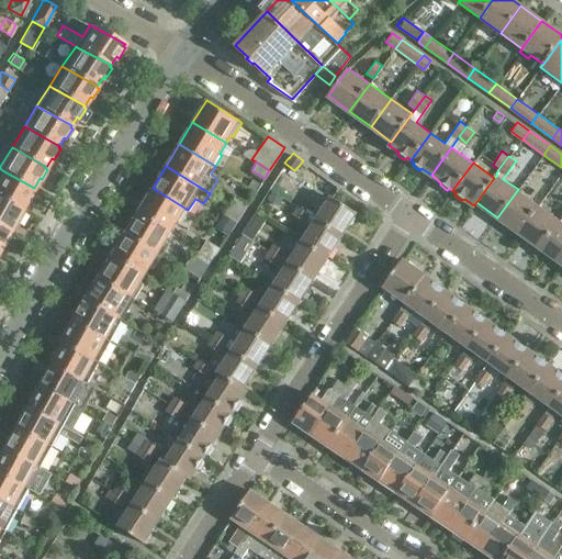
[(0,196),(22,208),(27,199),(30,200),(35,190),(33,189),(34,188),(2,170),(0,168),(0,196)]
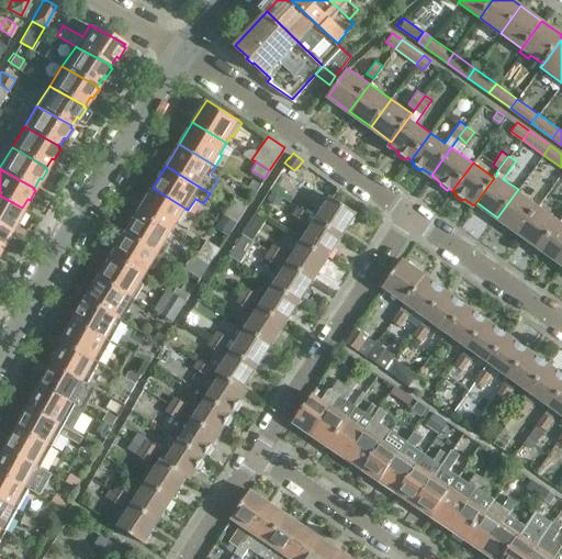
[(254,178),(248,187),(256,191),(261,182),(254,178)]
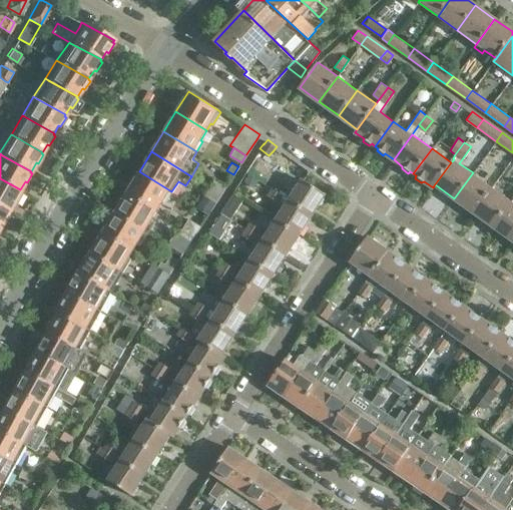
[(139,171),(127,191),(157,210),(161,202),(163,204),(171,191),(139,171)]
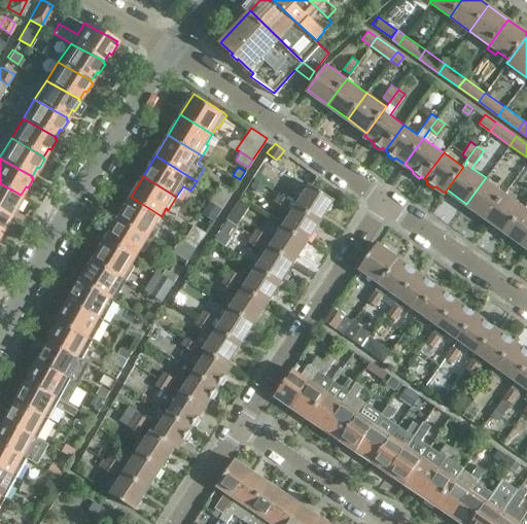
[(254,176),(249,183),(259,189),(264,183),(254,176)]
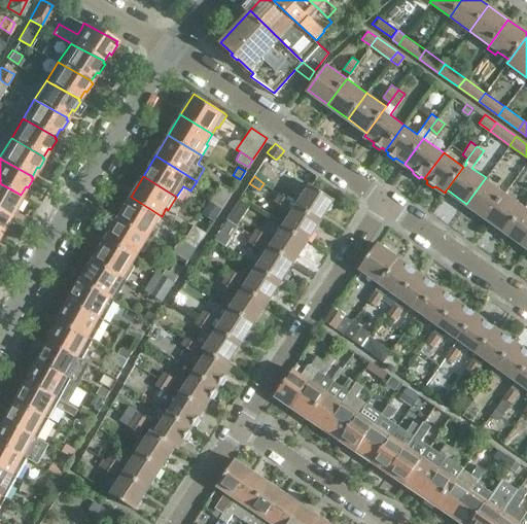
[(486,177),(466,204),(486,218),(505,191),(486,177)]
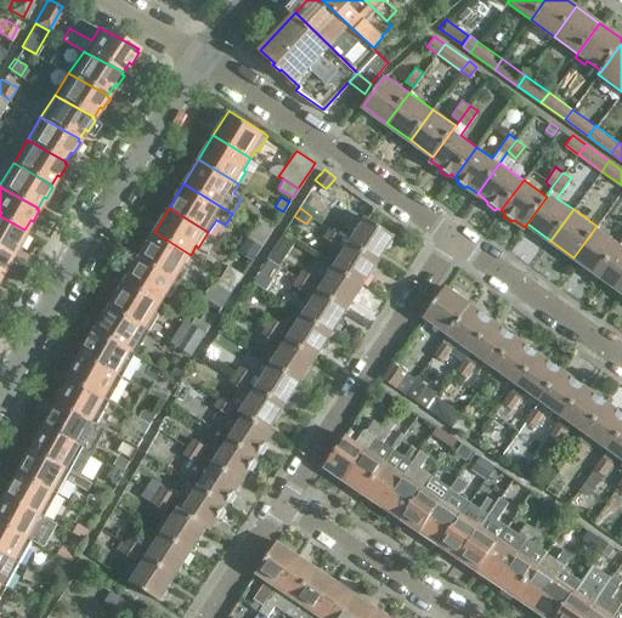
[(0,247),(12,254),(17,243),(20,244),(26,233),(23,232),(24,230),(0,216),(0,247)]
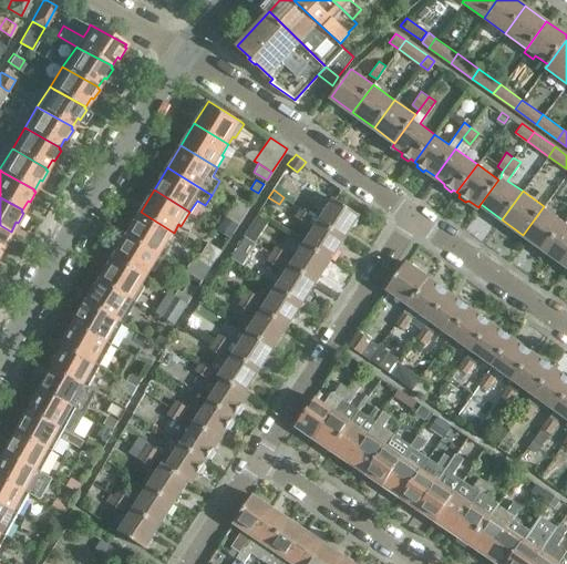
[(229,206),(243,214),(248,205),(235,197),(229,206)]
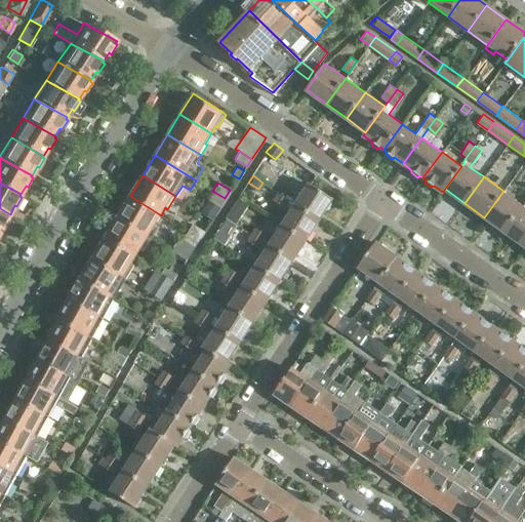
[(306,186),(294,202),(319,218),(326,207),(328,207),(331,202),(330,200),(332,197),(310,183),(307,186),(306,186)]
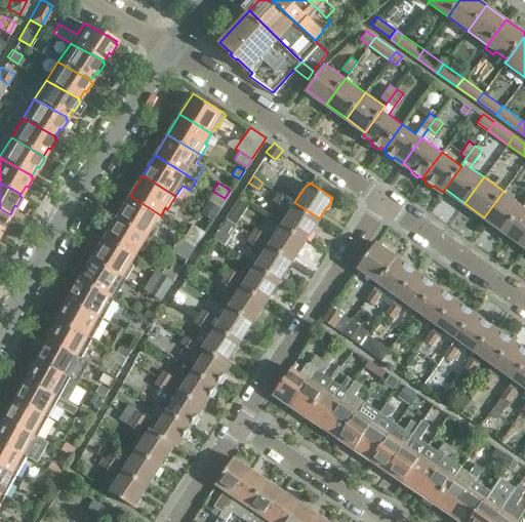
[(219,206),(225,198),(212,191),(202,208),(214,215),(219,206)]
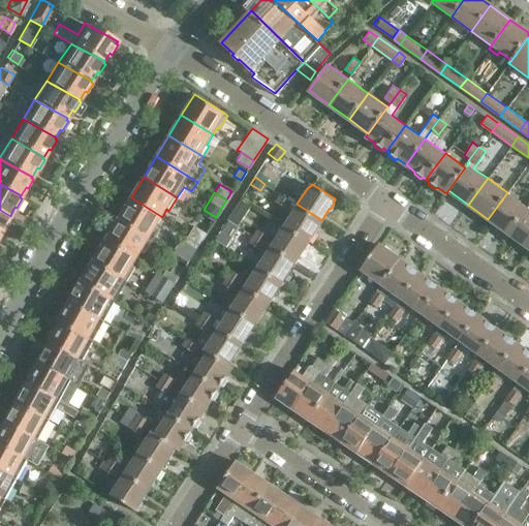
[(507,192),(488,219),(507,233),(527,207),(507,192)]
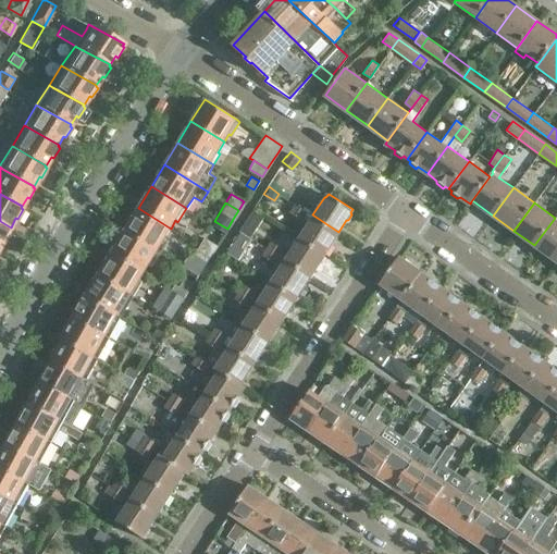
[(295,204),(289,211),(302,219),(307,211),(306,210),(295,204)]
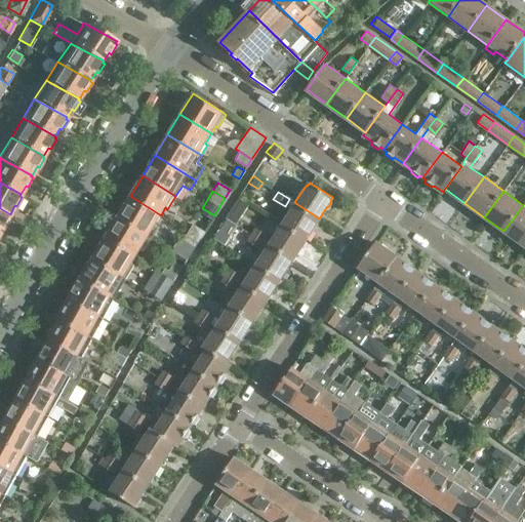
[(130,196),(118,216),(149,235),(151,237),(159,224),(157,223),(161,215),(130,196)]
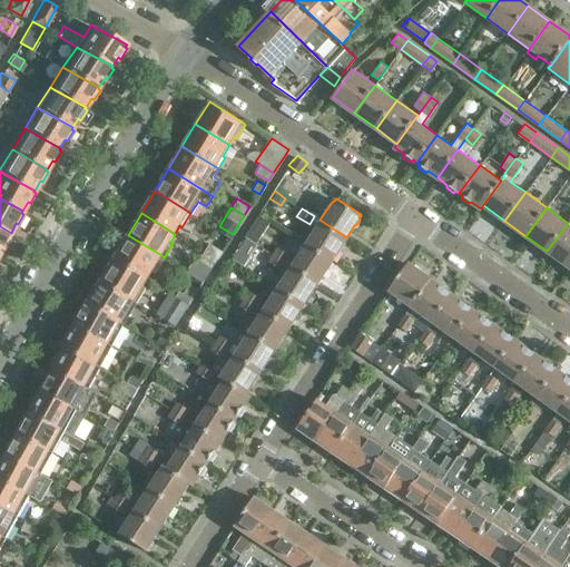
[(259,213),(245,235),(256,242),(271,220),(259,213)]
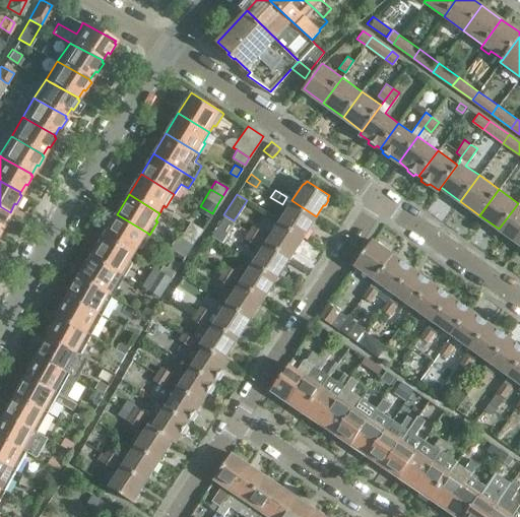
[(291,200),(278,220),(303,237),(316,216),(291,200)]
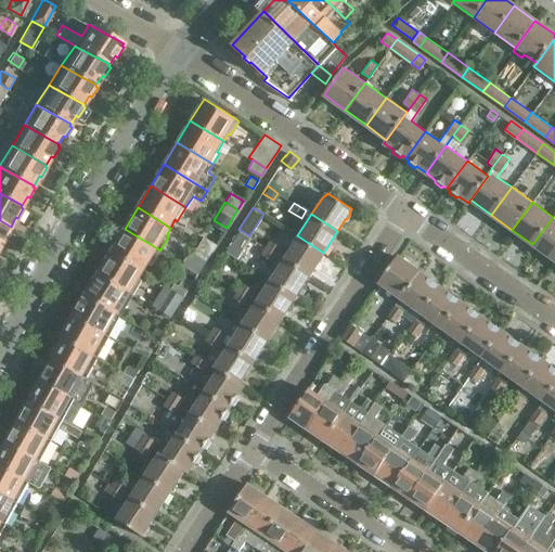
[(554,218),(553,217),(532,244),(553,259),(554,257),(554,218)]
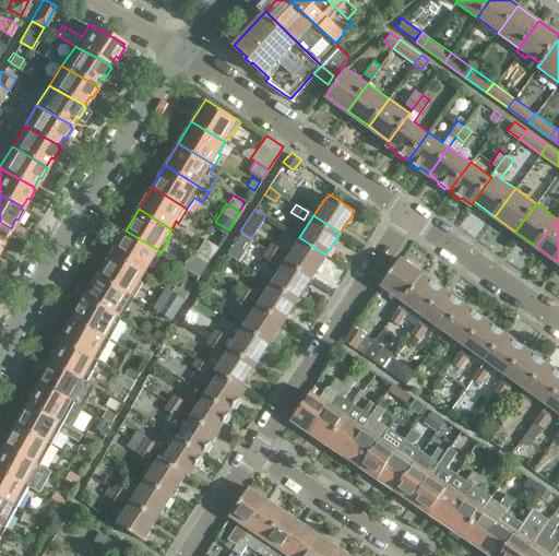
[(0,246),(3,240),(6,241),(12,231),(10,229),(11,228),(0,222),(0,246)]
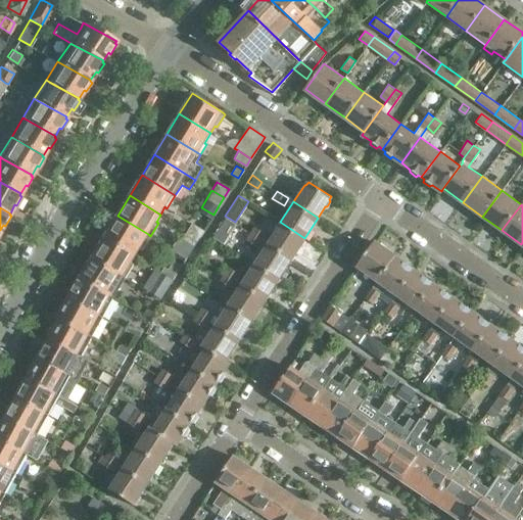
[(117,216),(105,236),(136,254),(140,247),(142,248),(150,236),(148,234),(117,216)]
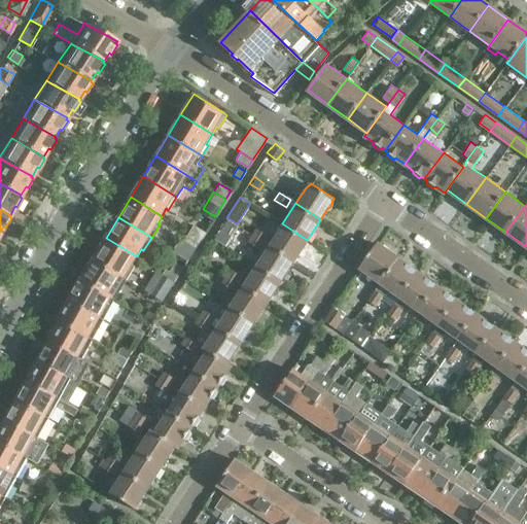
[(206,232),(192,223),(187,233),(201,240),(206,232)]
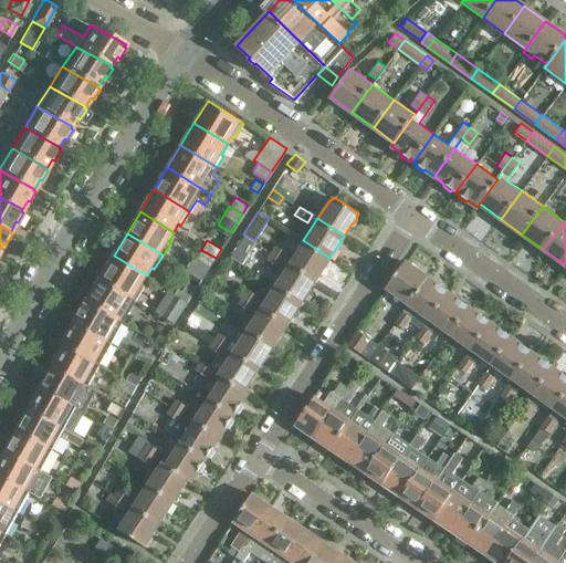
[(303,240),(289,262),(315,280),(329,258),(303,240)]
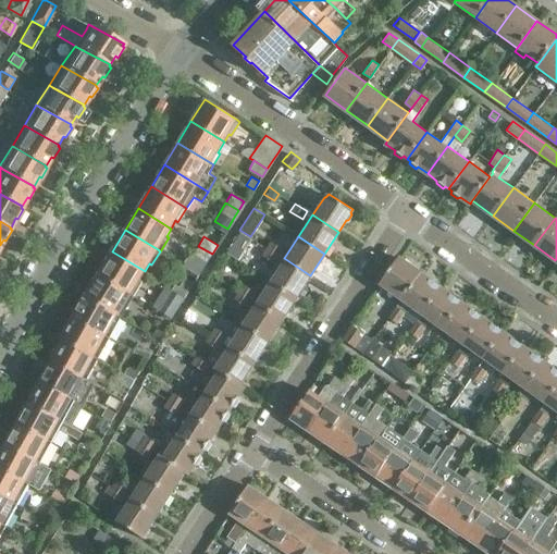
[(271,239),(267,247),(279,255),(283,247),(271,239)]
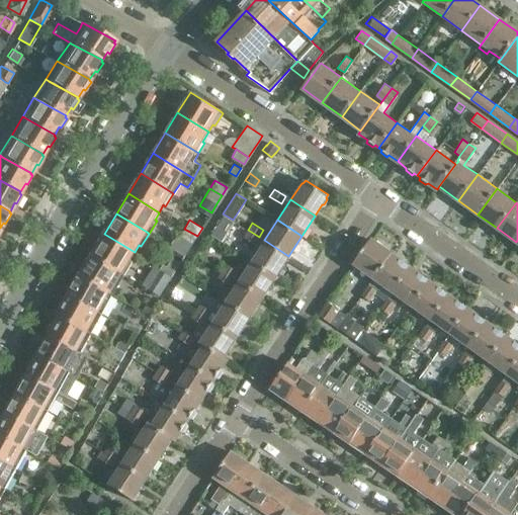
[(223,239),(229,230),(218,224),(212,233),(223,239)]
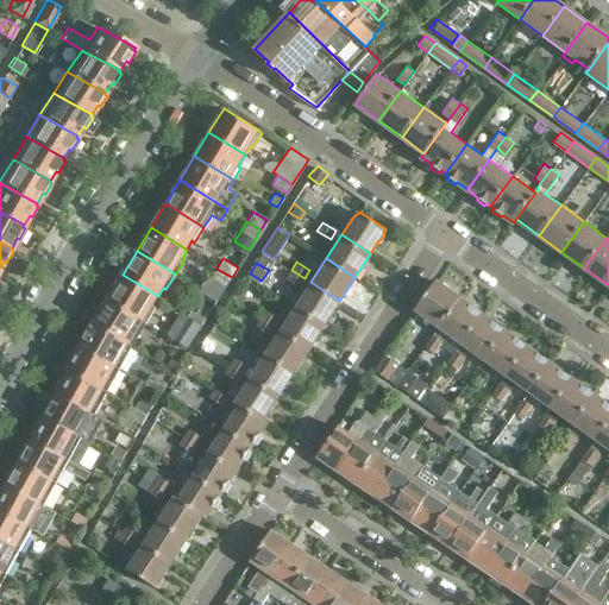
[(218,298),(232,277),(217,269),(214,276),(207,278),(201,288),(218,298)]
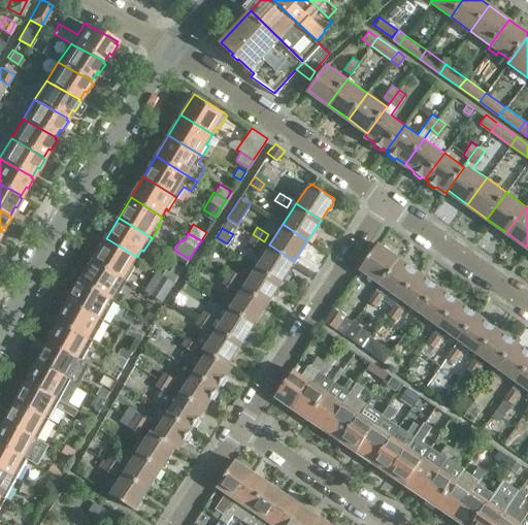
[(253,234),(249,241),(260,249),(264,241),(253,234)]
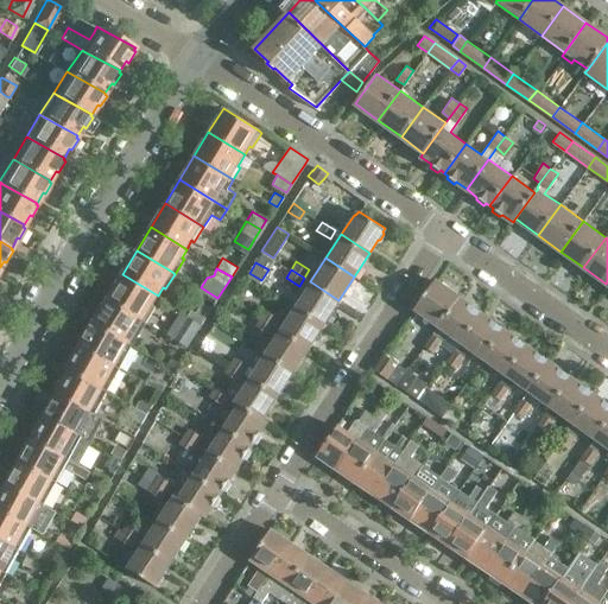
[(122,274),(107,298),(145,322),(154,306),(152,305),(158,296),(122,274)]
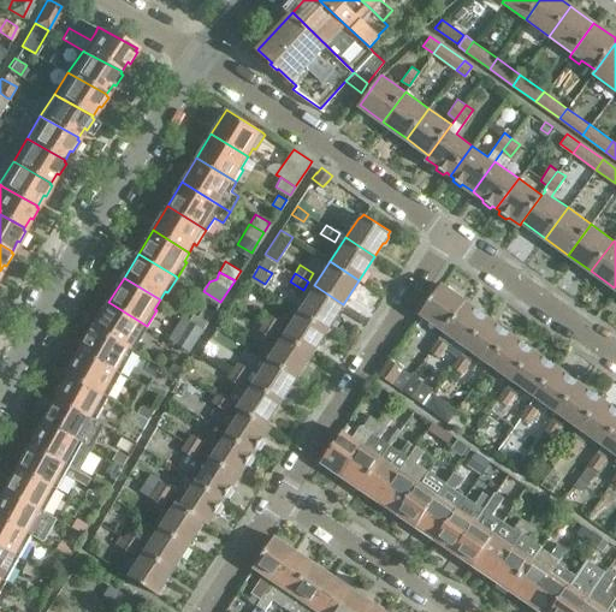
[(443,330),(465,301),(452,291),(452,290),(446,285),(444,286),(442,284),(421,313),(425,315),(425,316),(436,325),(443,330)]
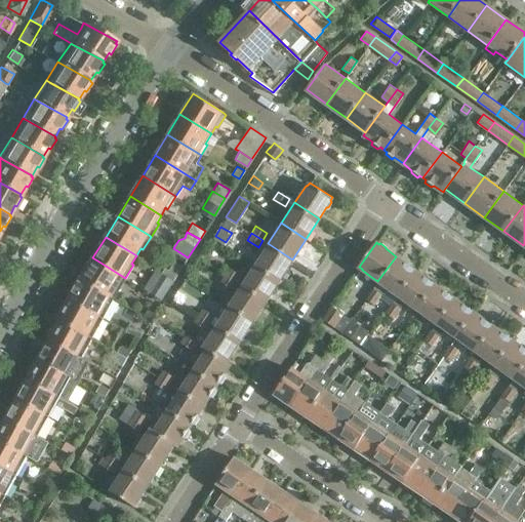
[(268,243),(255,264),(279,279),(292,259),(268,243)]
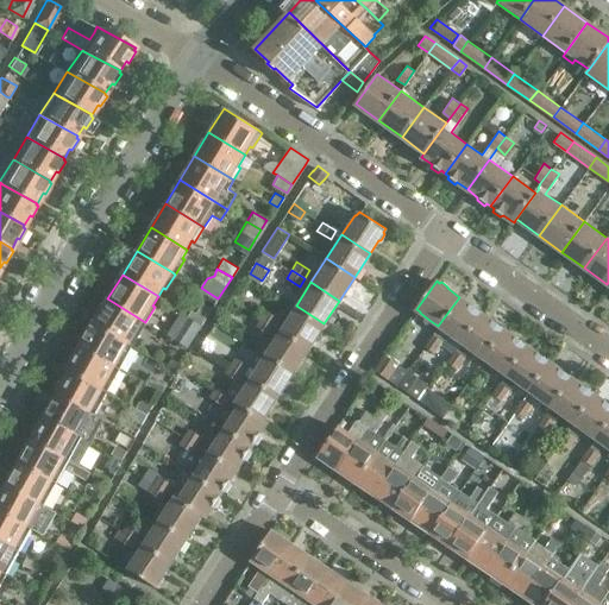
[(459,297),(438,326),(426,342),(437,350),(449,334),(460,342),(482,313),(459,297)]
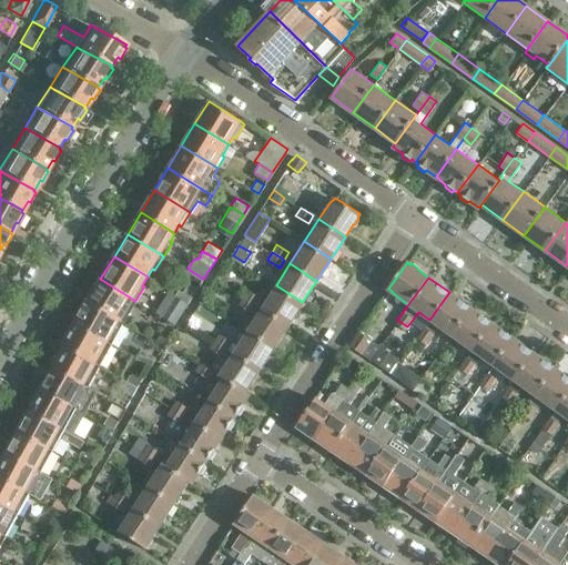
[(85,301),(85,302),(120,321),(122,323),(135,301),(100,279),(87,301),(85,301)]
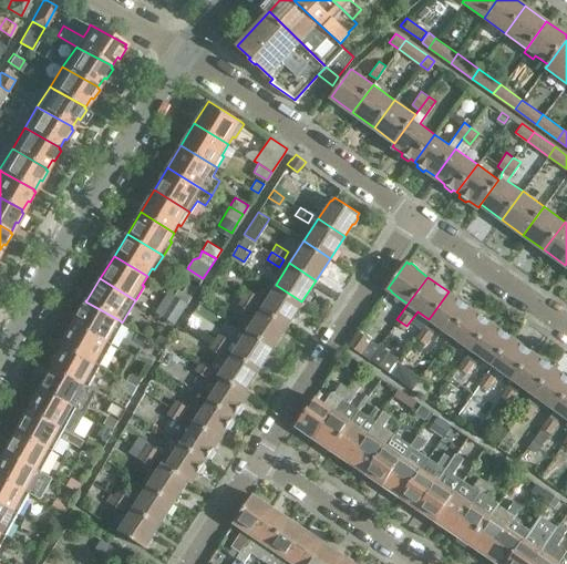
[(175,287),(172,291),(185,299),(194,285),(185,280),(179,290),(175,287)]
